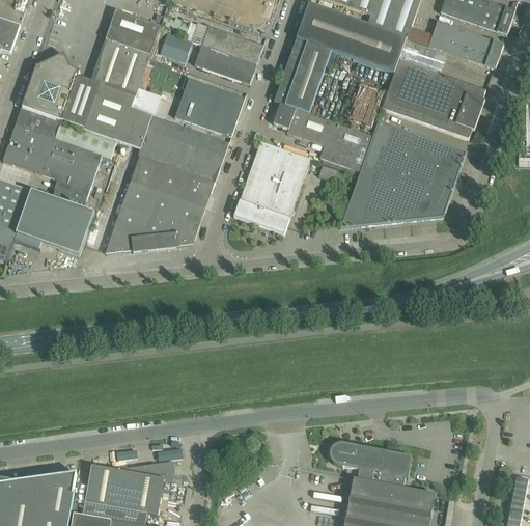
[(273,16),(278,0),(258,0),(255,9),(273,16)]
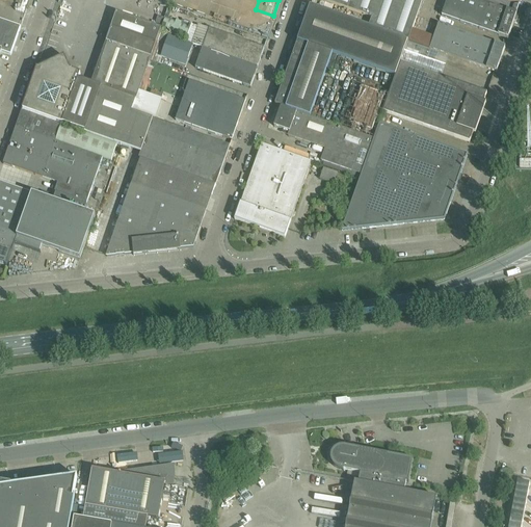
[(332,0),(371,14),(375,0),(332,0)]
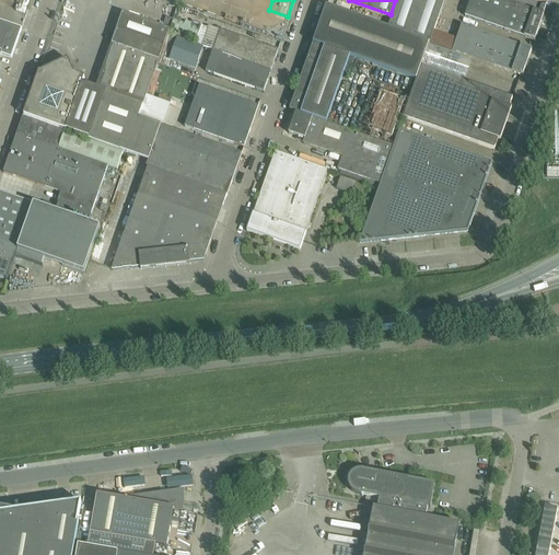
[(428,39),(441,0),(395,0),(391,14),(386,25),(428,39)]
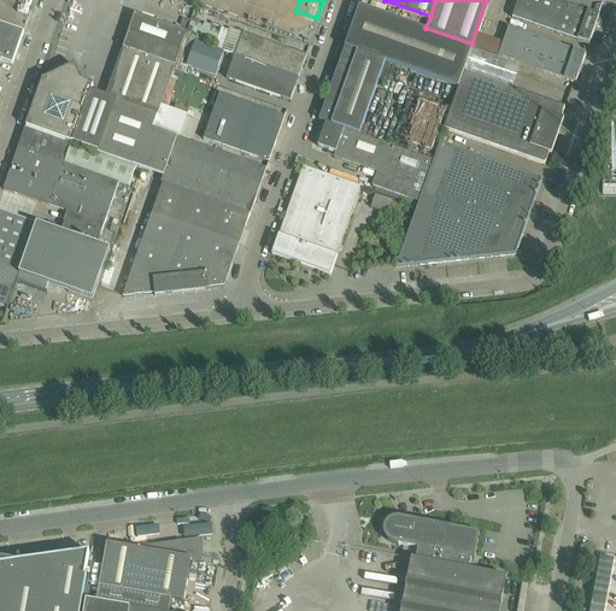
[(515,0),(511,13),(588,41),(598,11),(567,0),(515,0)]
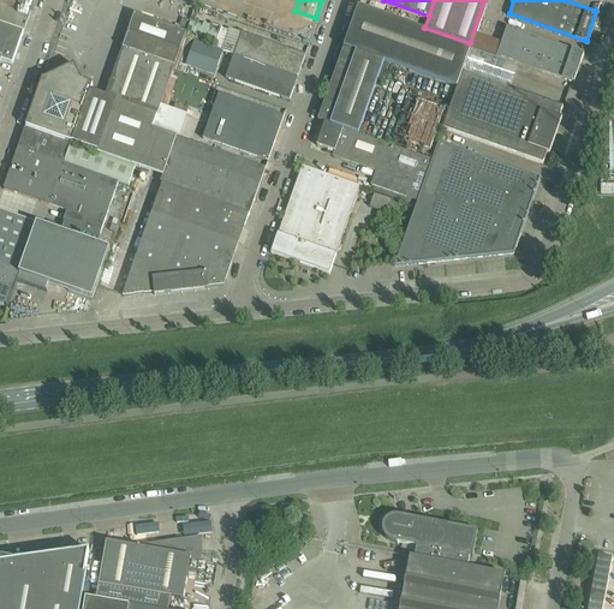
[(357,4),(346,34),(317,117),(325,119),(358,131),(383,58),(457,83),(462,69),(470,43),(424,28),(357,4)]
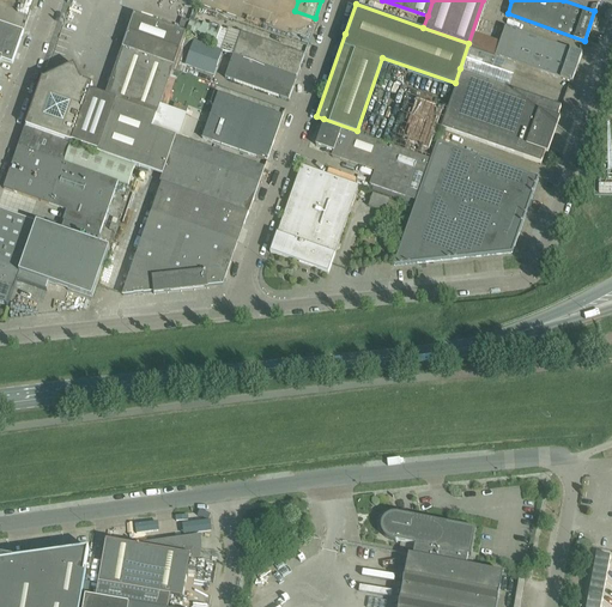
[(121,43),(104,92),(115,96),(156,110),(158,102),(173,61),(179,46),(185,28),(133,10),(125,35),(122,34),(121,35),(119,41),(120,42),(121,43)]
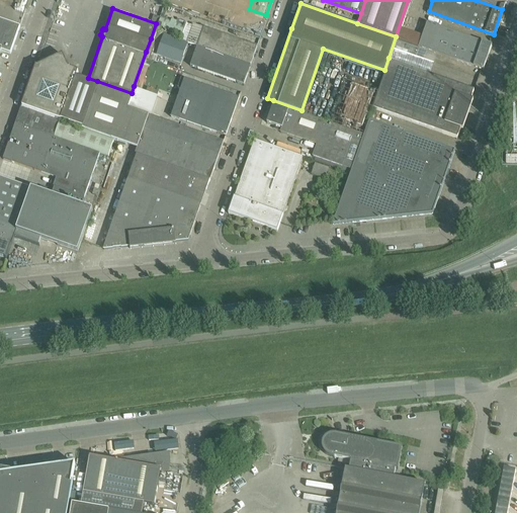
[(180,36),(185,22),(160,13),(155,28),(180,36)]
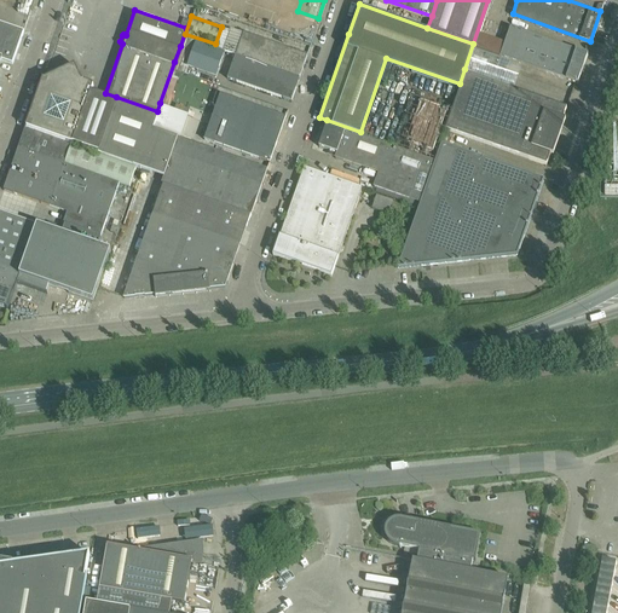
[(0,55),(11,59),(23,27),(0,18),(0,55)]
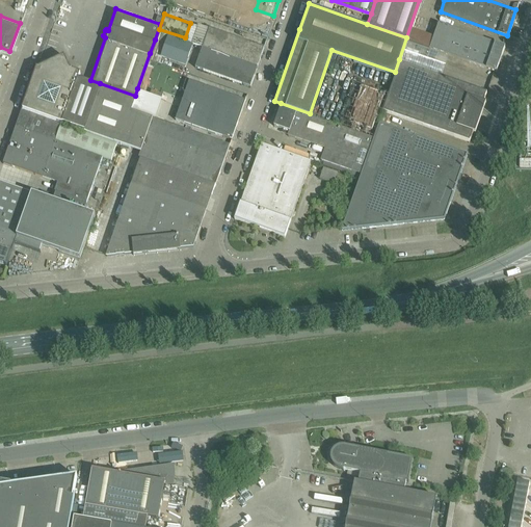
[(428,46),(496,69),(504,43),(437,20),(428,46)]
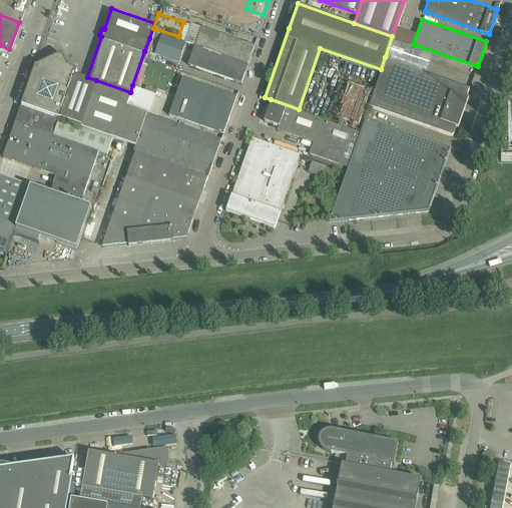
[(250,52),(253,43),(200,24),(200,25),(189,21),(183,39),(194,43),(247,61),(250,52)]
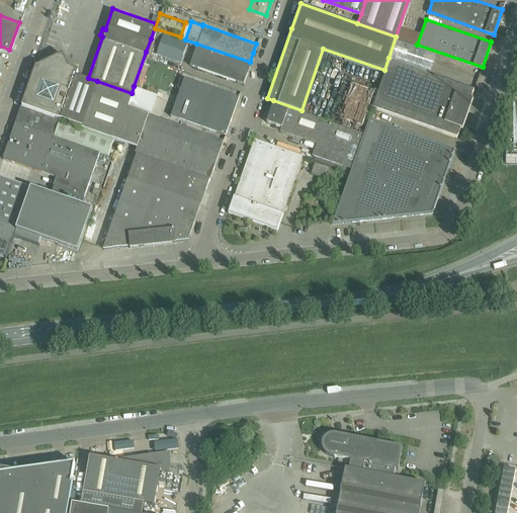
[(186,41),(163,33),(156,53),(179,61),(186,41)]
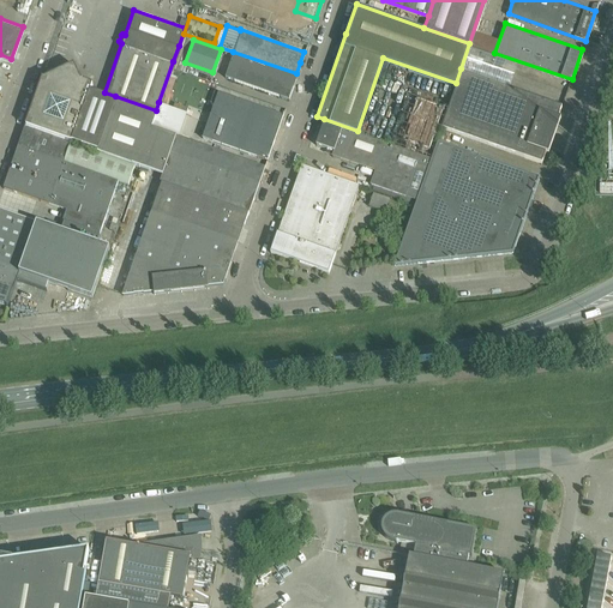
[(296,73),(233,52),(224,74),(288,97),(296,73)]
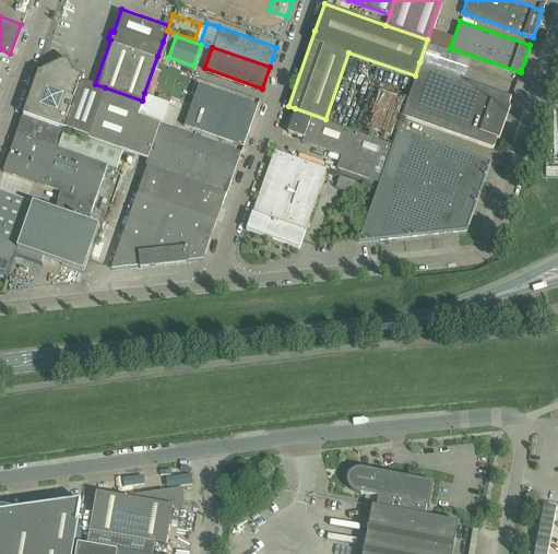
[(73,69),(67,55),(51,62),(42,59),(38,68),(37,68),(22,110),(64,126),(64,127),(87,136),(105,87),(95,84),(82,80),(84,73),(73,69)]
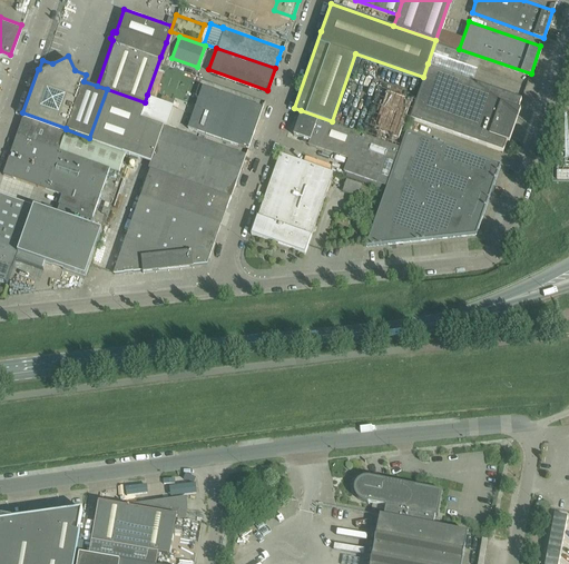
[(502,148),(521,96),(428,63),(423,77),(417,96),(409,116),(502,148)]
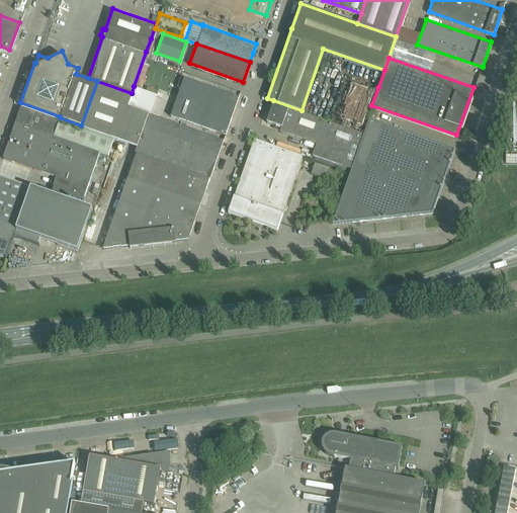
[(177,94),(232,113),(238,94),(180,74),(176,84),(180,85),(177,94)]
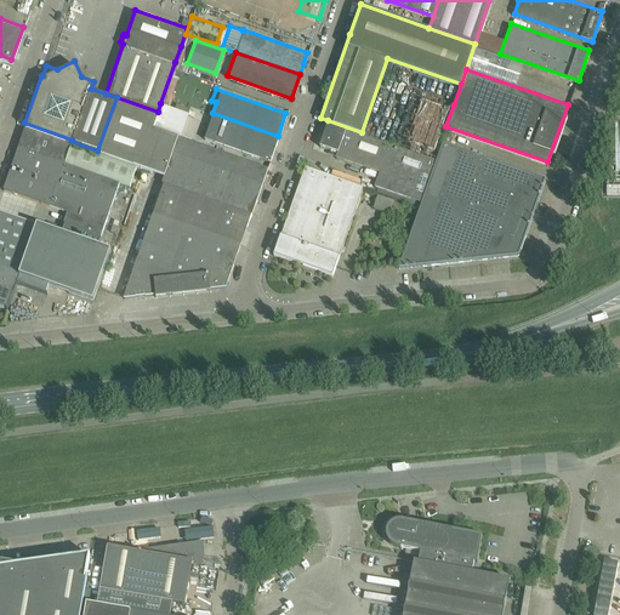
[(454,104),(415,91),(396,144),(434,158),(441,140),(445,126),(454,104)]
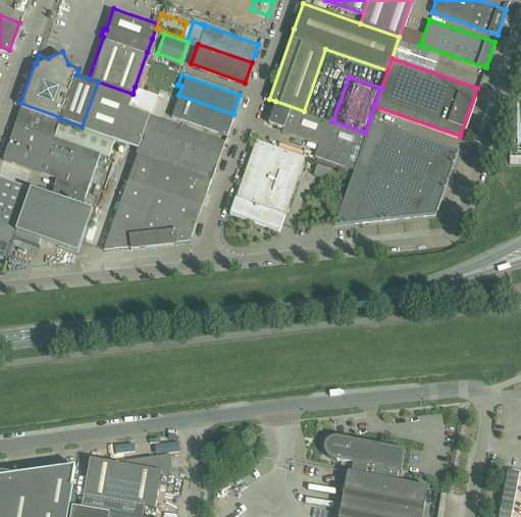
[(98,82),(82,126),(114,138),(138,146),(149,113),(128,106),(133,94),(98,82)]
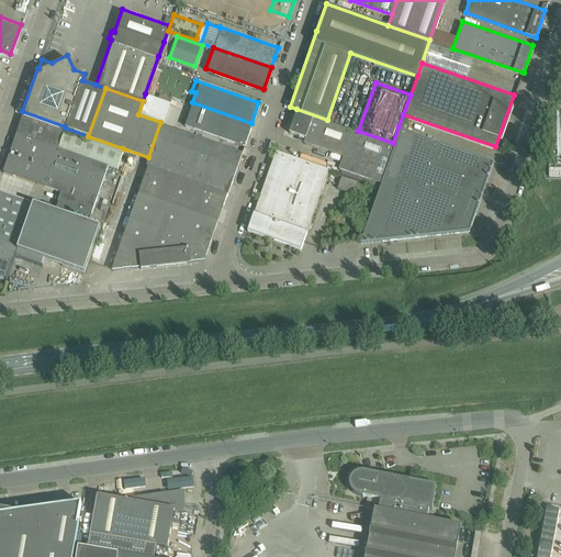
[(145,93),(143,101),(138,114),(160,122),(164,123),(171,102),(145,93)]
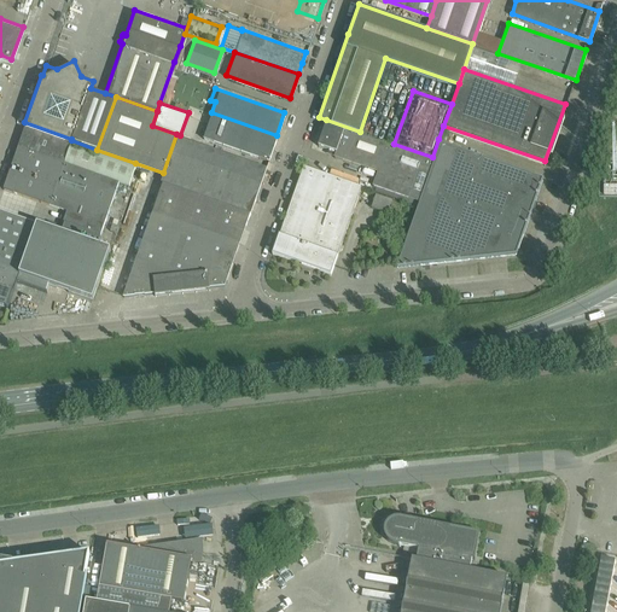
[(277,135),(211,112),(203,135),(268,158),(277,135)]
